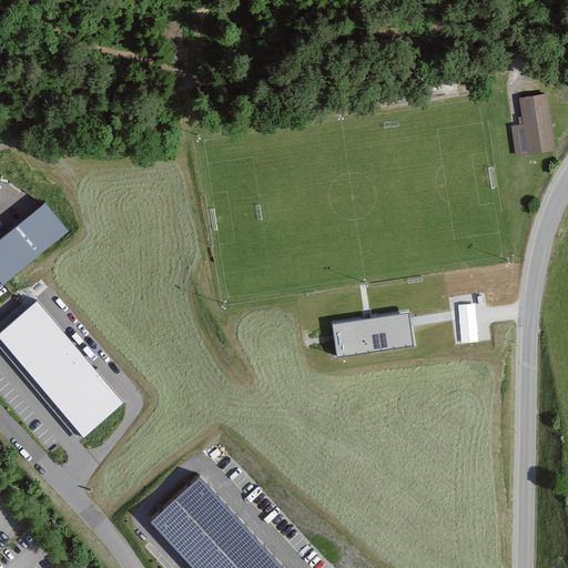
[(513,156),(554,151),(545,94),(516,99),(519,118),(516,118),(517,125),(508,127),(513,156)]
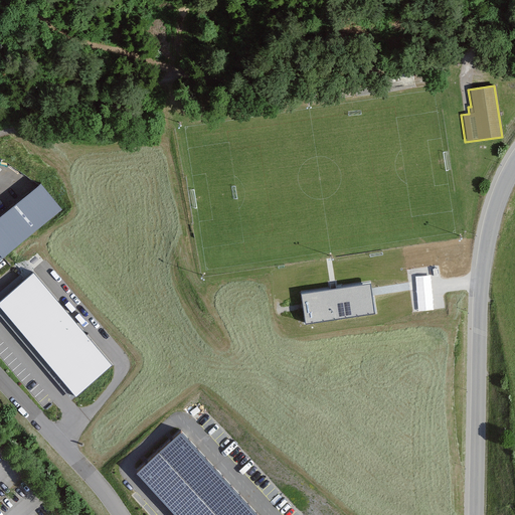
[(0,261),(64,210),(42,182),(0,215),(0,261)]
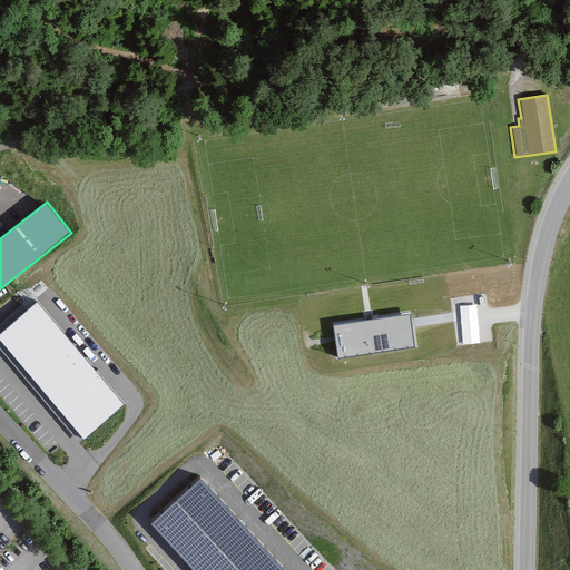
[(125,406),(38,303),(0,333),(0,341),(84,441),(125,406)]
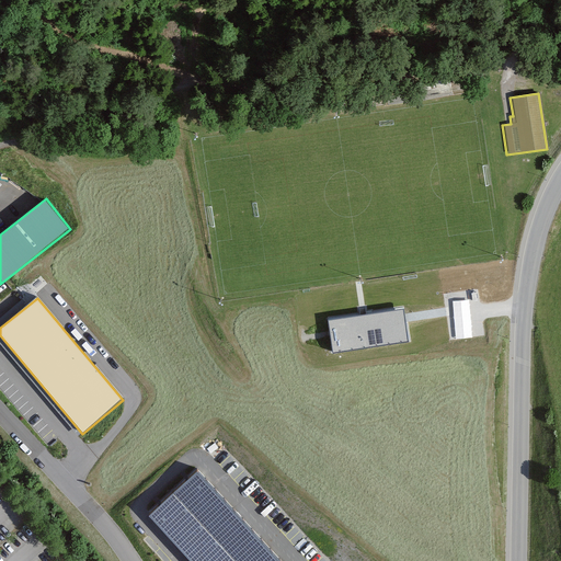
[(403,307),(330,319),(334,352),(409,340),(403,307)]
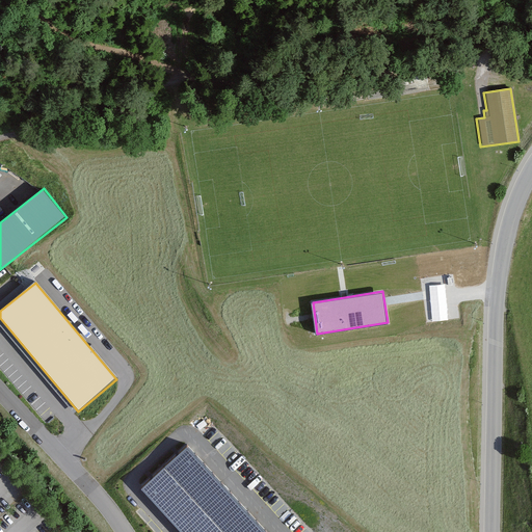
[(264,531),(187,448),(141,489),(180,531),(264,531)]
